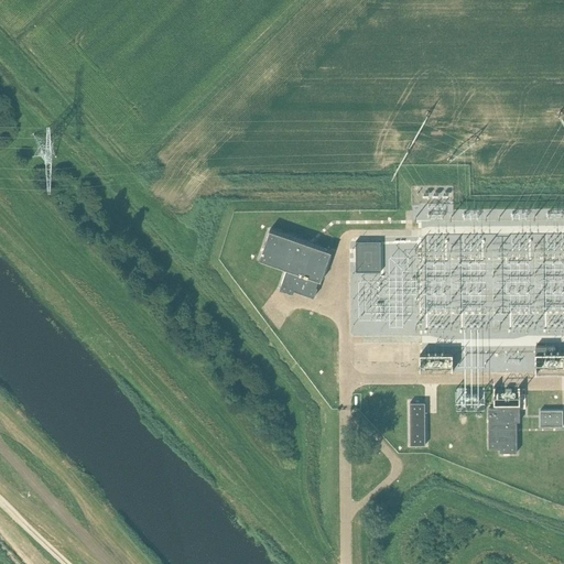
[(270,230),(260,259),(260,260),(286,269),(280,290),(293,294),(295,291),(314,297),(318,288),(316,286),(318,280),(322,281),(322,280),(332,252),(332,251),(270,230)]
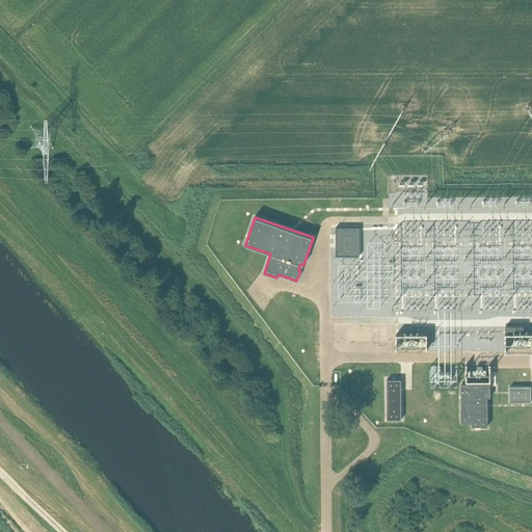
[(360,228),(336,228),(337,256),(360,256),(360,228)]
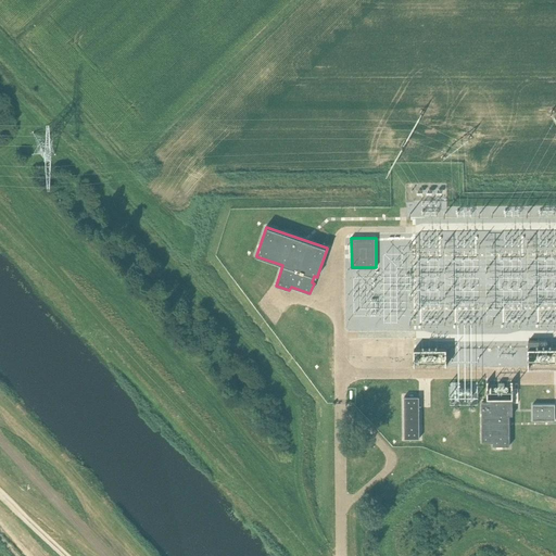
[(529,349),(528,349),(528,371),(555,370),(555,348),(547,349),(547,341),(528,341),(529,349)]
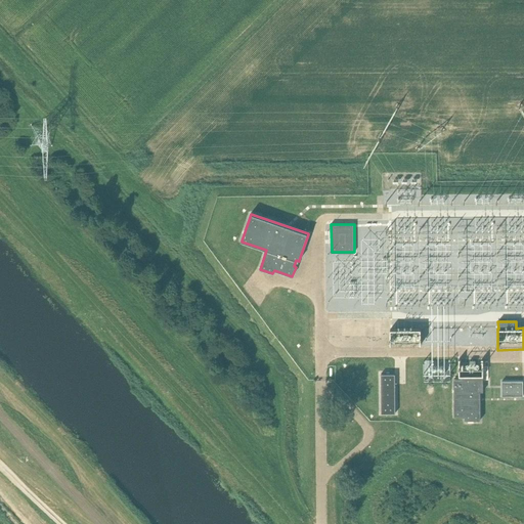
[(421,330),(390,330),(390,347),(421,347),(421,330)]
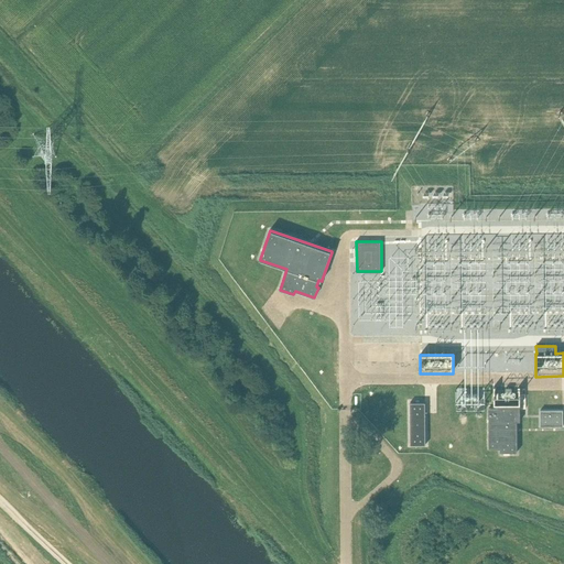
[(495,402),(495,388),(496,388),(496,387),(495,387),(494,387),(495,404),(496,404),(495,408),(489,409),(489,448),(500,448),(500,453),(517,452),(517,421),(520,421),(520,409),(525,409),(525,394),(520,394),(520,386),(519,386),(519,387),(518,387),(518,388),(519,388),(519,402),(495,402)]
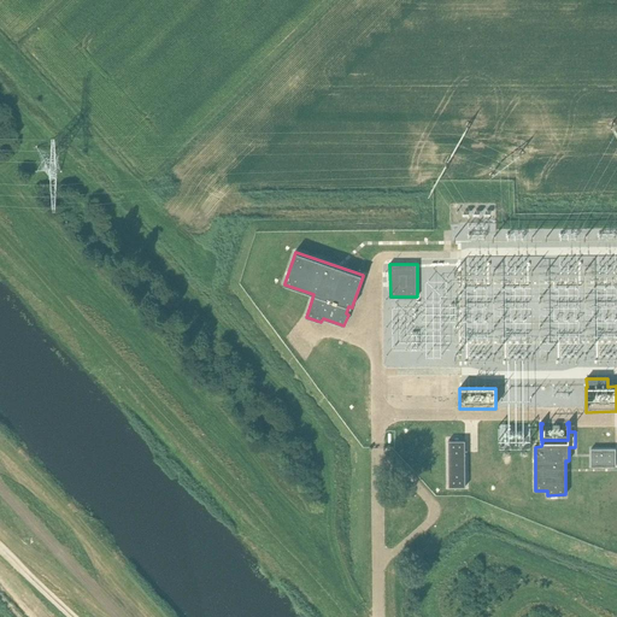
[(451,487),(468,487),(468,440),(451,440),(451,487)]
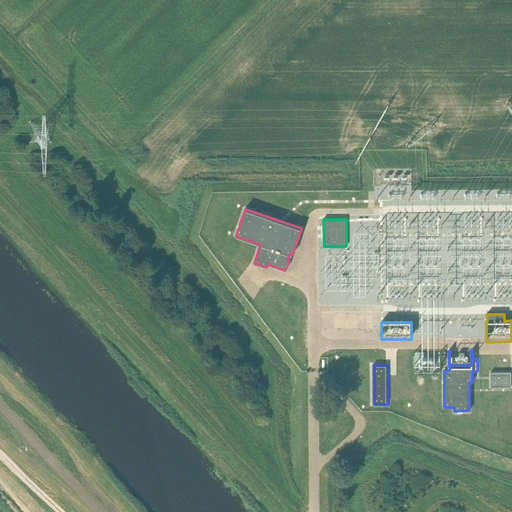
[(490,387),(511,387),(511,373),(490,373),(490,387)]
